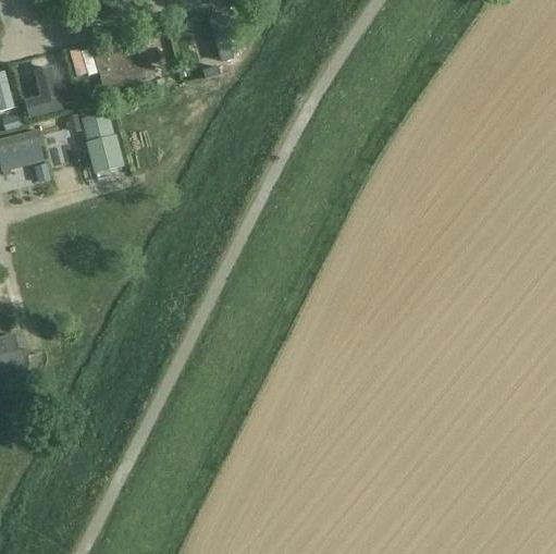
[(226,13),(210,17),(222,59),(238,53),(226,13)]
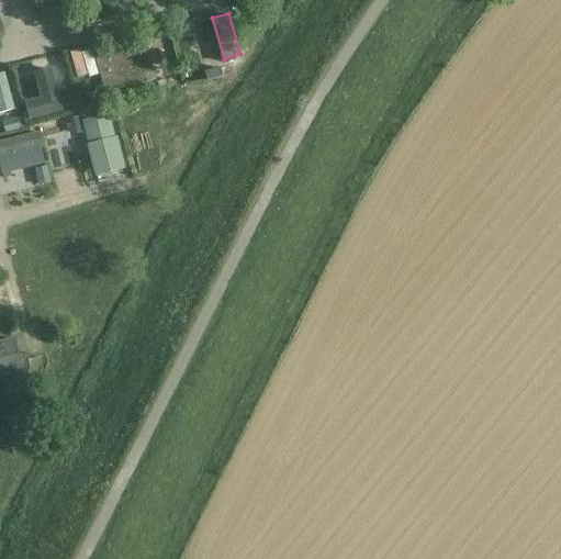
[(156,77),(146,41),(96,55),(105,91),(156,77)]
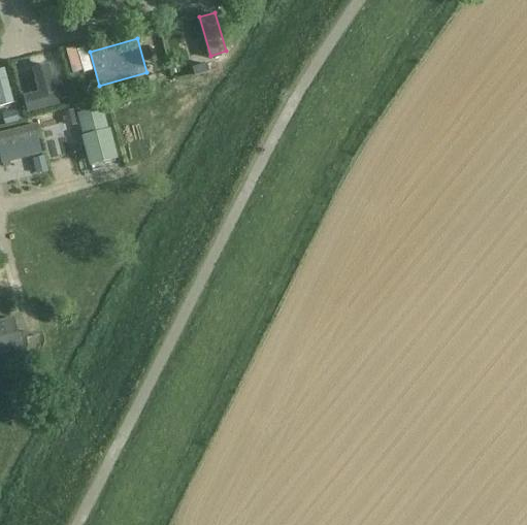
[(58,103),(47,62),(32,66),(38,90),(24,93),(28,110),(58,103)]
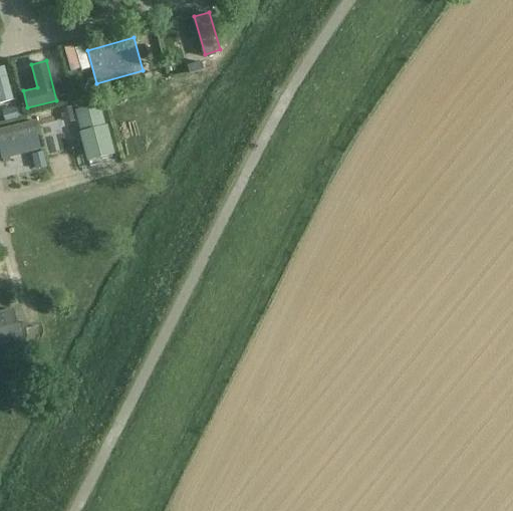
[(202,60),(187,63),(188,71),(204,67),(202,60)]
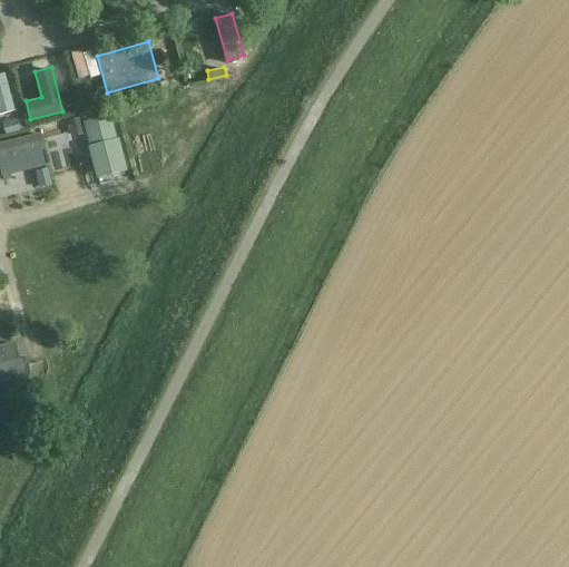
[(5,72),(0,72),(0,113),(15,109),(5,72)]
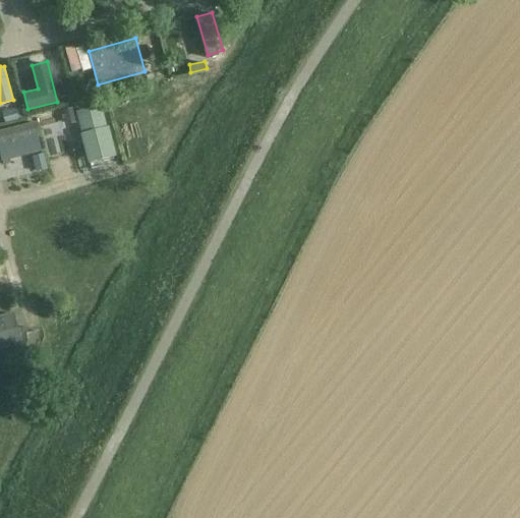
[(68,79),(56,82),(59,96),(71,93),(68,79)]
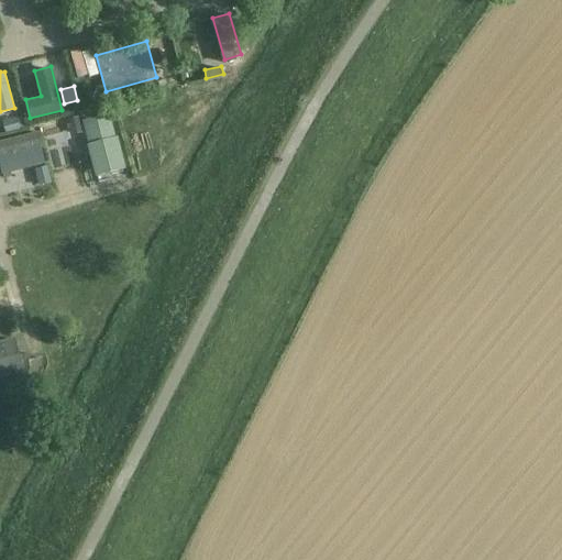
[(101,163),(107,166),(108,169),(110,168),(124,165),(117,134),(114,134),(109,111),(83,118),(95,165),(101,163)]
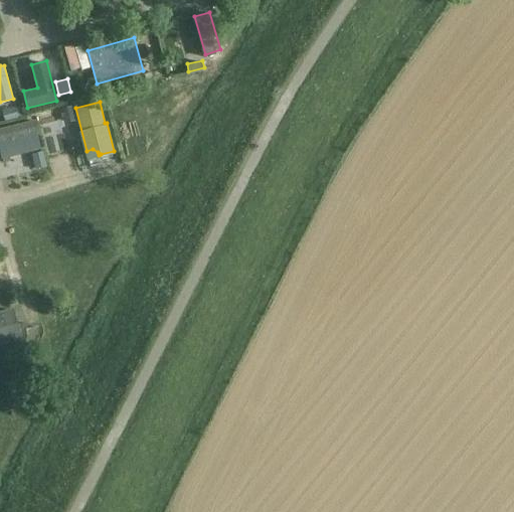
[(71,106),(62,108),(65,120),(74,118),(71,106)]
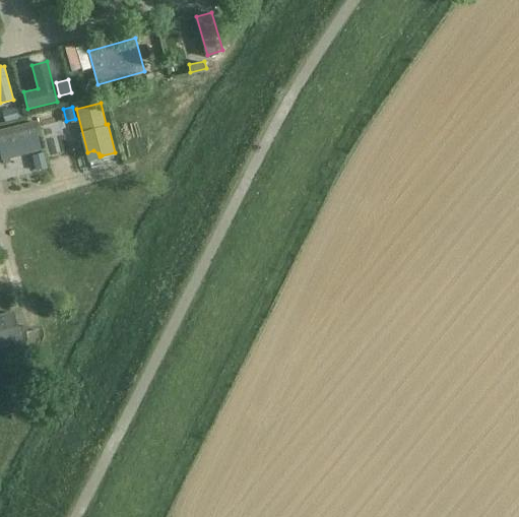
[(15,108),(3,111),(6,121),(18,118),(15,108)]
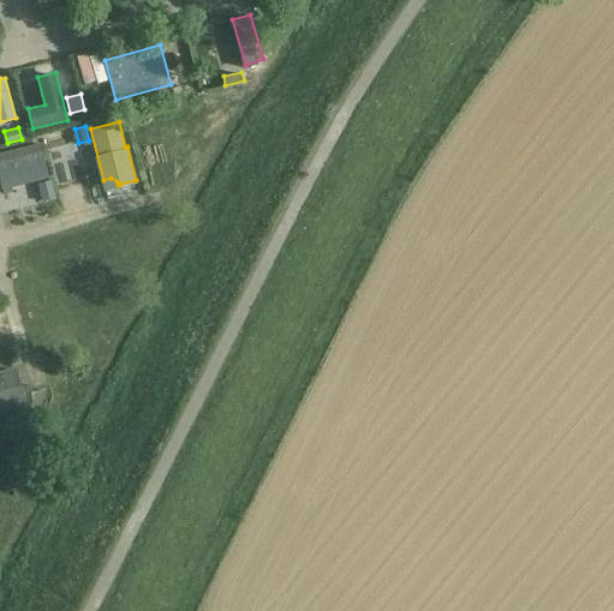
[(41,143),(0,153),(0,169),(45,160),(41,143)]
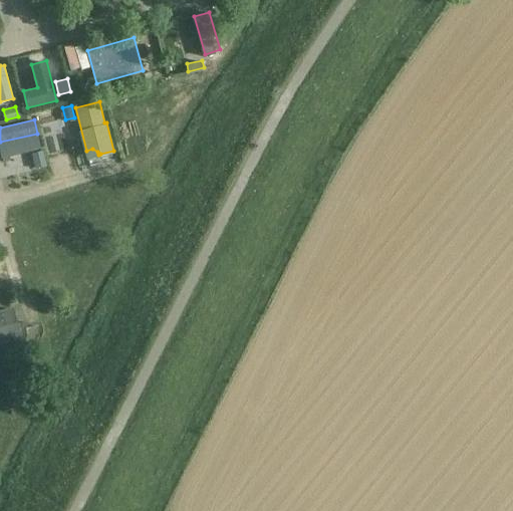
[(43,151),(31,154),(35,168),(47,165),(43,151)]
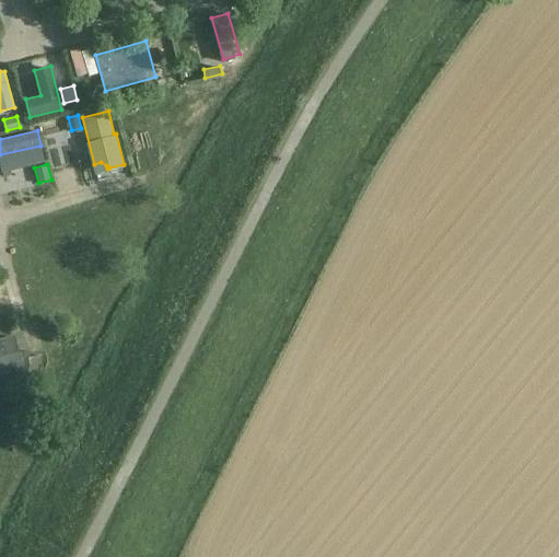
[(0,328),(10,326),(4,304),(0,304),(0,328)]
